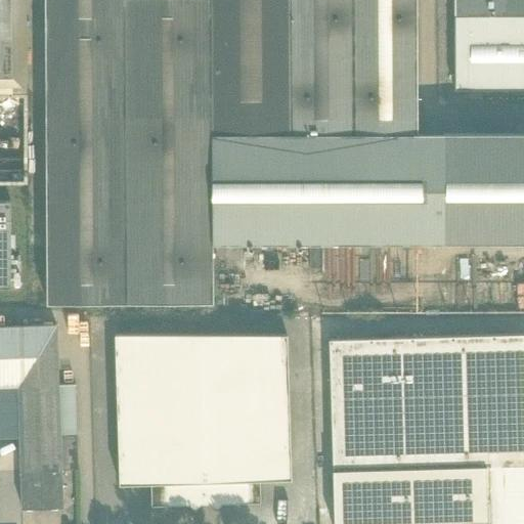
[(0,0),(0,78),(9,78),(8,0),(0,0)]
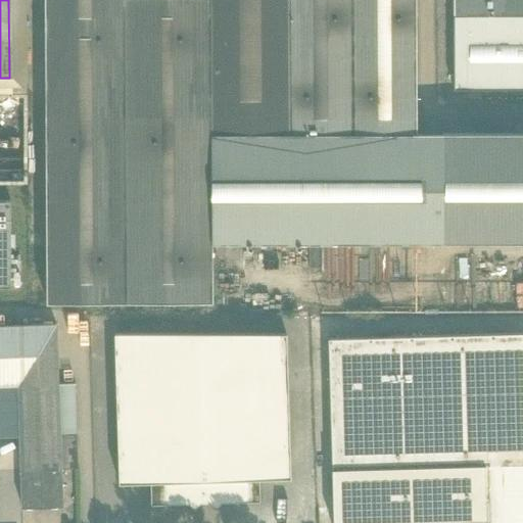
[(415,135),(415,0),(43,0),(45,303),(211,302),(210,243),(446,242),(522,241),(522,134),(446,135),(415,135)]
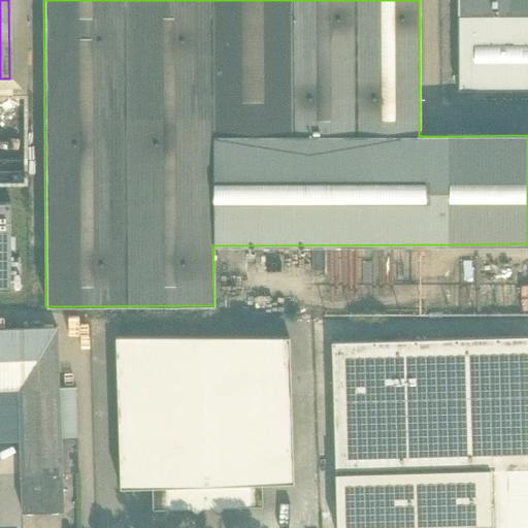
[(527,0),(457,0),(458,91),(527,90),(527,0)]
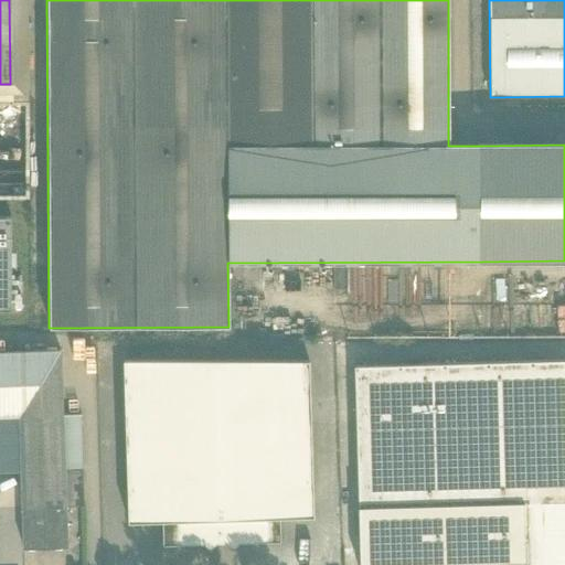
[(0,310),(11,311),(11,219),(0,217),(0,310)]
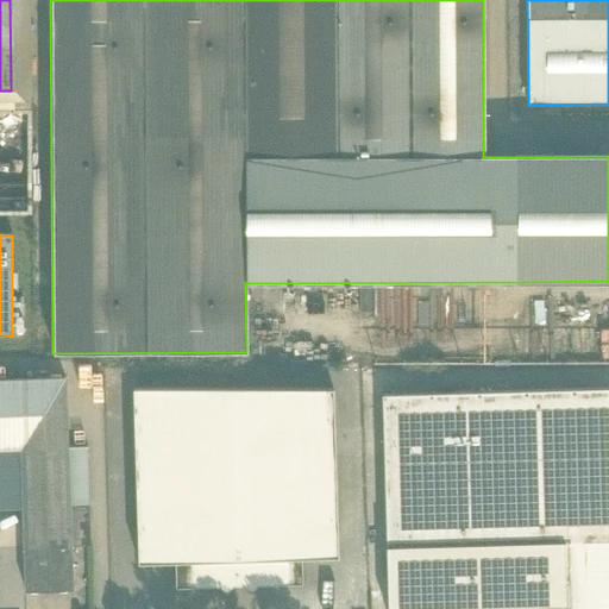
[(0,378),(0,509),(23,508),(25,591),(38,591),(73,590),(71,547),(90,546),(87,447),(68,447),(66,377),(0,378)]
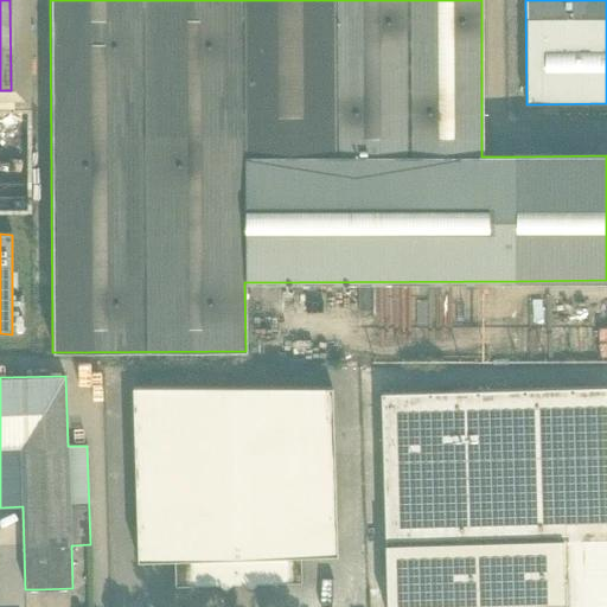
[(332,388),(132,387),(138,562),(174,561),(174,585),(218,583),(221,586),(225,590),(232,583),(243,583),(243,582),(250,589),(255,585),(257,582),(301,581),(300,557),(337,556),(332,388)]
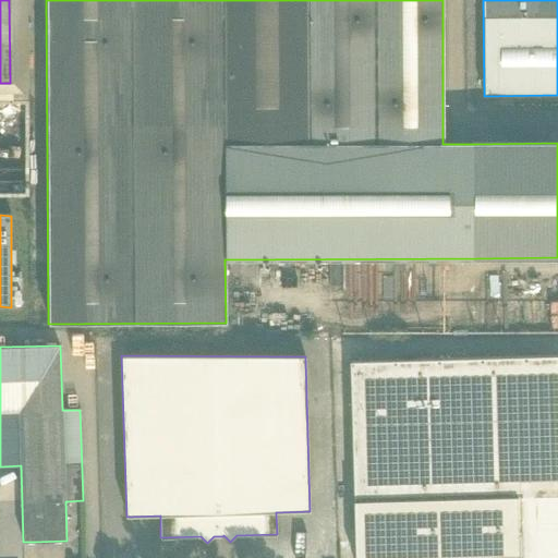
[(557,557),(557,355),(372,361),(350,362),(351,417),(355,557),(557,557)]
